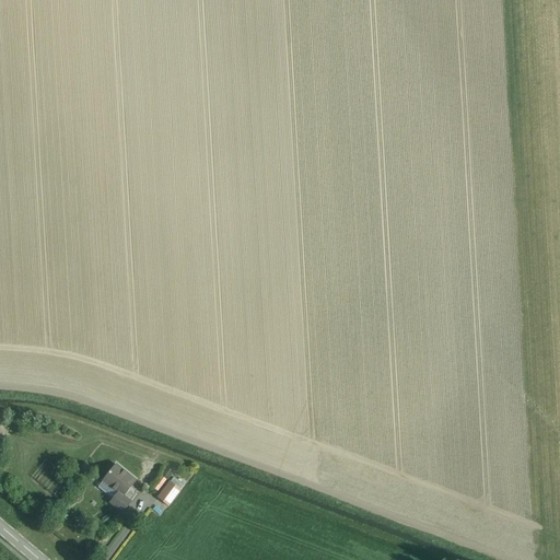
[(103,481),(98,488),(107,494),(113,489),(119,493),(111,504),(123,513),(131,503),(124,497),(137,481),(116,465),(103,481)]
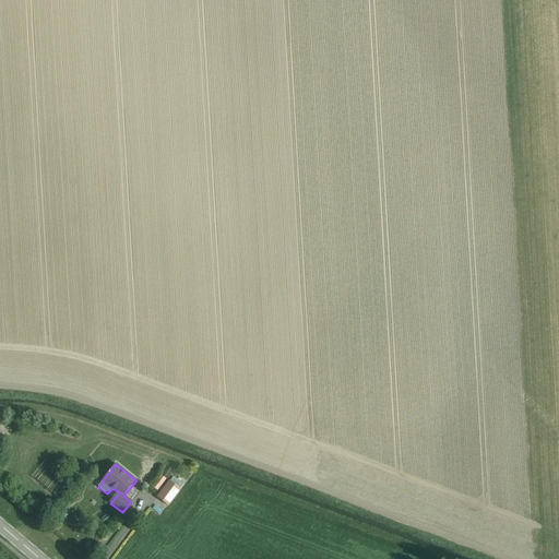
[(174,472),(168,467),(163,474),(168,478),(174,472)]
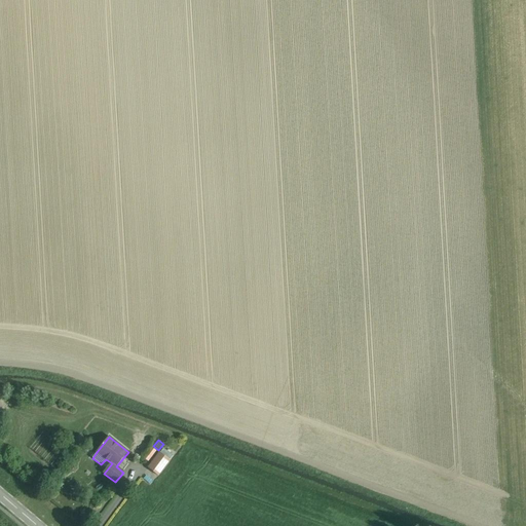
[(151,448),(143,458),(149,463),(156,452),(151,448)]
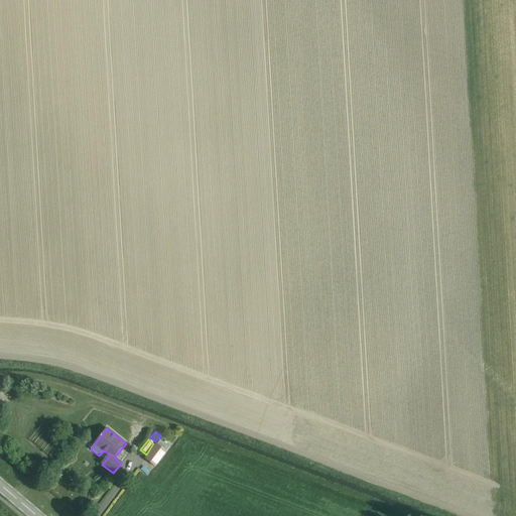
[(156,468),(170,447),(160,440),(157,444),(156,444),(145,460),(156,468)]
